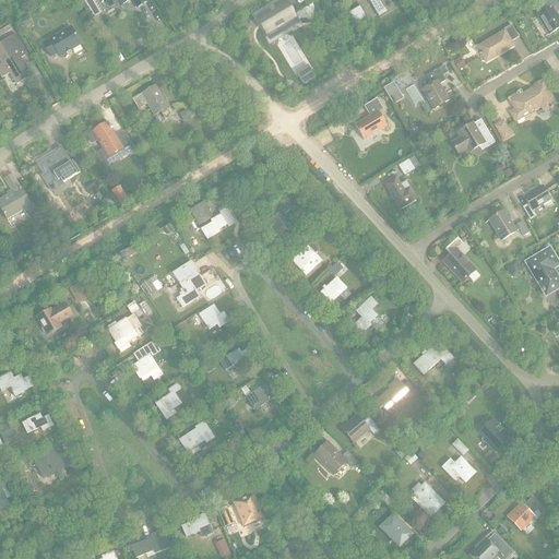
[(273,8),(257,19),(266,35),(286,22),(290,28),(298,23),(284,0),(283,0),(272,7),(273,8)]
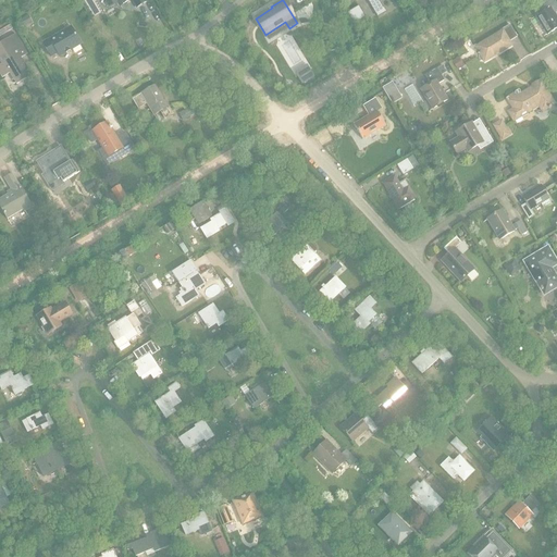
[(378,0),(367,0),(378,17),(386,12),(383,7),(382,8),(378,0)]
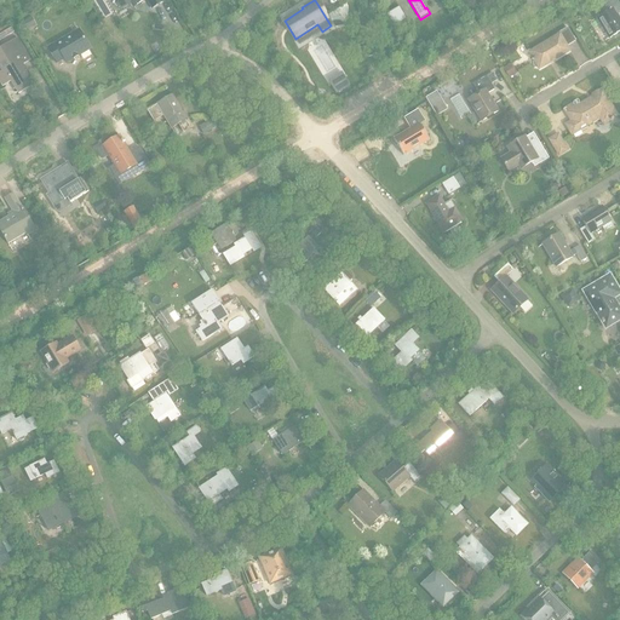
[(601,16),(597,19),(609,39),(619,32),(619,22),(615,16),(619,12),(619,7),(615,0),(613,0),(597,10),(601,16)]
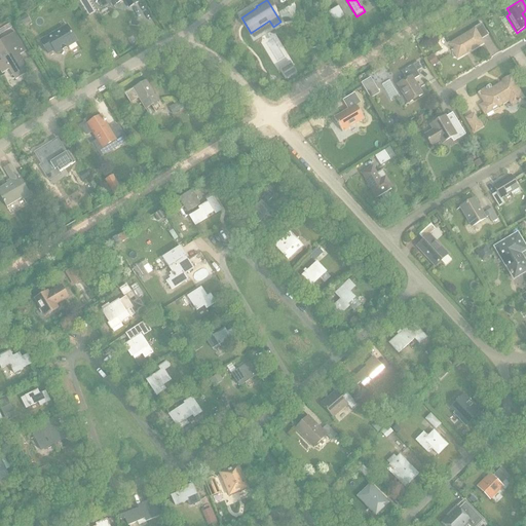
[(328,12),(334,23),(344,16),(338,6),(328,12)]
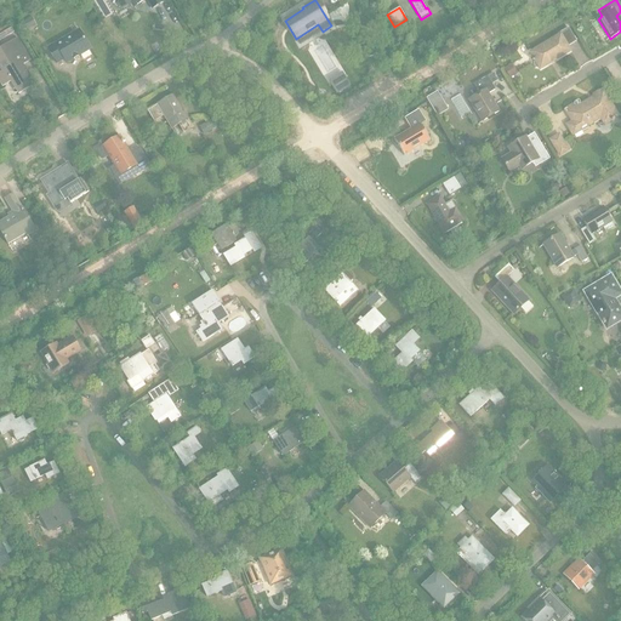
[(539,69),(540,70),(570,52),(568,46),(576,41),(568,28),(559,33),(559,34),(529,52),(534,61),(533,66),(535,68),(539,69)]
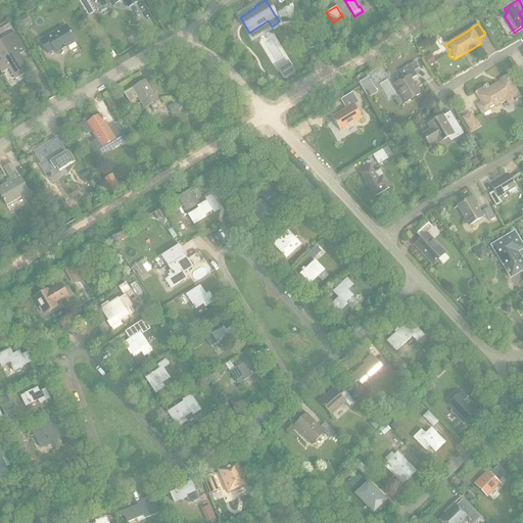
[(53,49),(55,52),(76,41),(66,25),(40,40),(47,52),(53,49)]
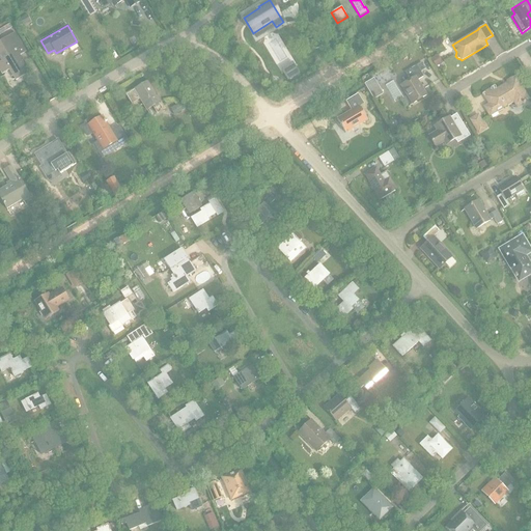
[(16,80),(28,73),(22,63),(24,62),(20,55),(26,51),(15,32),(0,40),(0,54),(3,60),(0,61),(0,70),(2,74),(9,70),(16,80)]
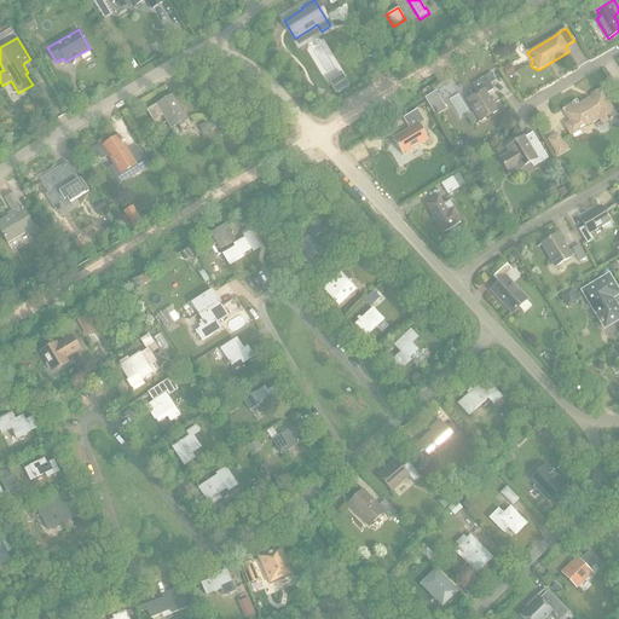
[(467,99),(480,121),(496,111),(485,94),(493,90),(485,76),(472,85),(476,93),(467,99)]
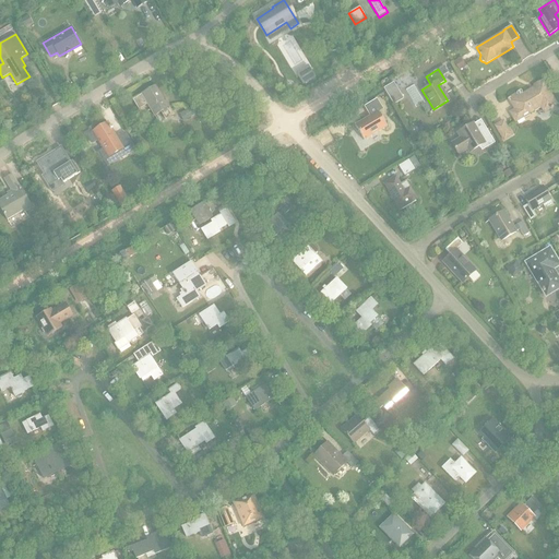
[(310,70),(298,78),(302,84),(314,78),(310,70)]
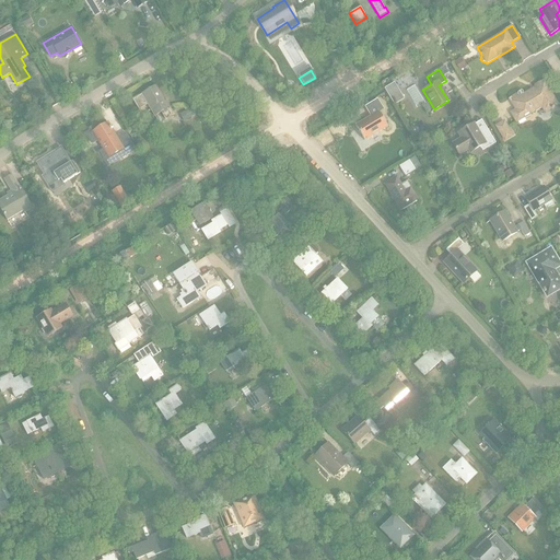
[(529,90),(523,94),(522,94),(523,93),(523,92),(522,92),(522,91),(521,91),(520,91),(517,93),(509,98),(515,109),(512,112),(511,113),(511,114),(516,121),(523,117),(524,118),(526,118),(529,116),(529,115),(529,114),(541,107),(545,113),(557,105),(543,81),(535,85),(534,86),(535,88),(535,89),(531,91),(531,90),(529,90)]
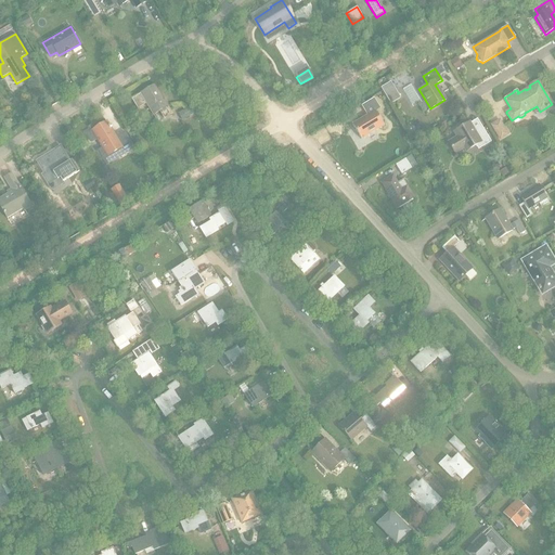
[(164,119),(171,115),(154,86),(131,99),(136,106),(141,103),(140,102),(143,100),(153,115),(159,111),(164,119)]
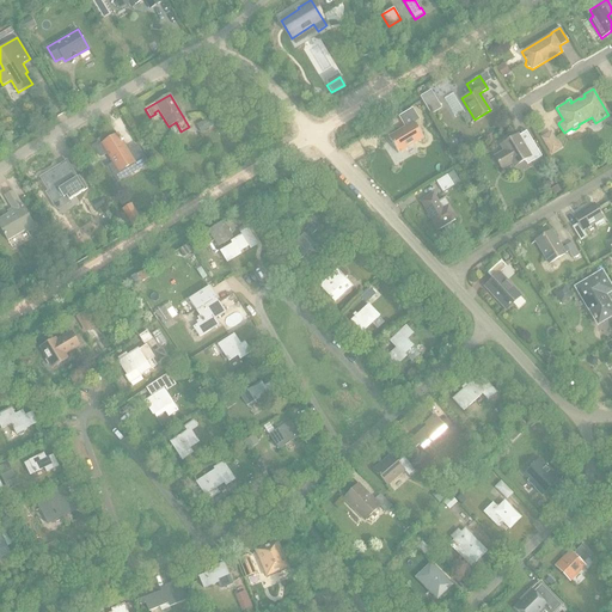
[(405,127),(387,138),(398,154),(423,139),(414,123),(418,120),(412,109),(399,117),(405,127)]
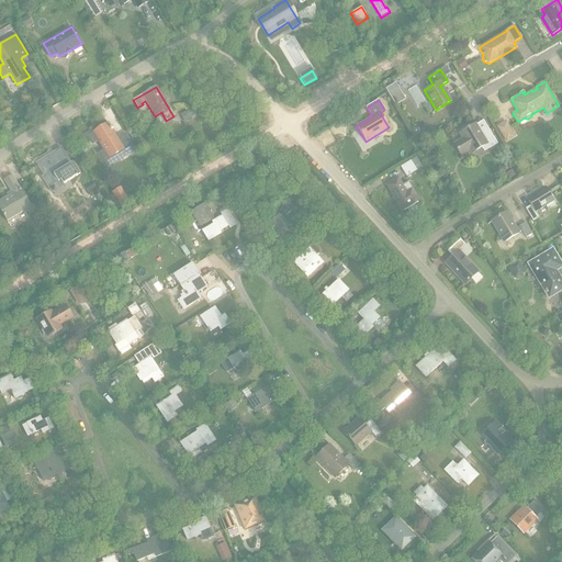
[(510,128),(509,130),(505,122),(497,126),(506,141),(515,136),(510,128)]
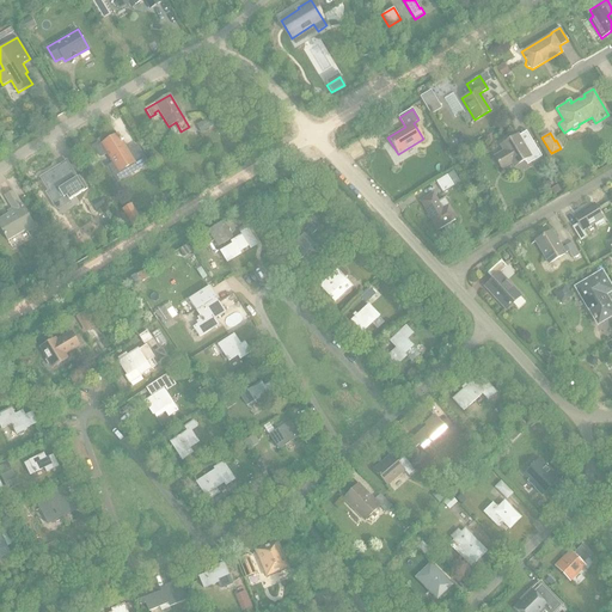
[(124,151),(123,148),(126,147),(117,135),(110,140),(108,135),(99,141),(102,145),(96,148),(101,158),(108,154),(112,164),(108,166),(114,176),(128,167),(132,173),(138,170),(148,164),(139,147),(138,147),(130,152),(126,151),(124,151)]
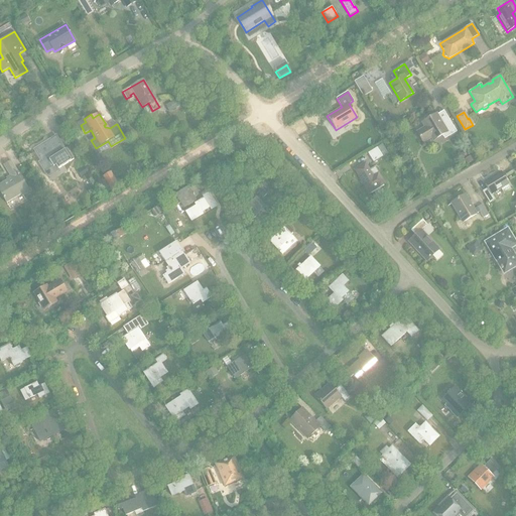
[(447,118),(442,122),(440,121),(435,114),(422,122),(425,128),(416,133),(422,142),(430,137),(433,140),(445,133),(448,137),(457,132),(447,118)]
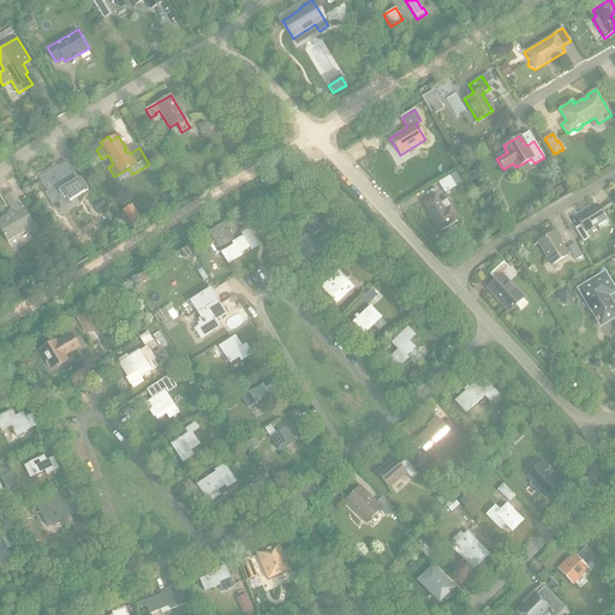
[(449,144),(431,155),(445,177),(463,166),(449,144)]
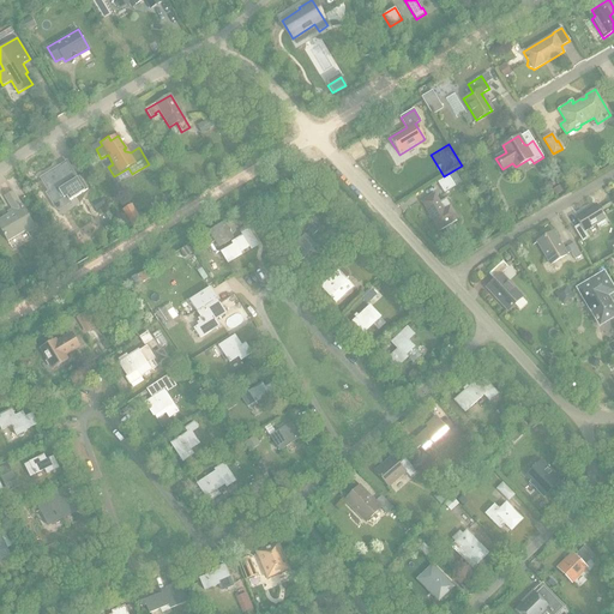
[(46,175),(41,179),(49,192),(46,194),(53,205),(66,197),(68,202),(88,190),(79,176),(76,179),(68,167),(61,172),(59,167),(46,175)]
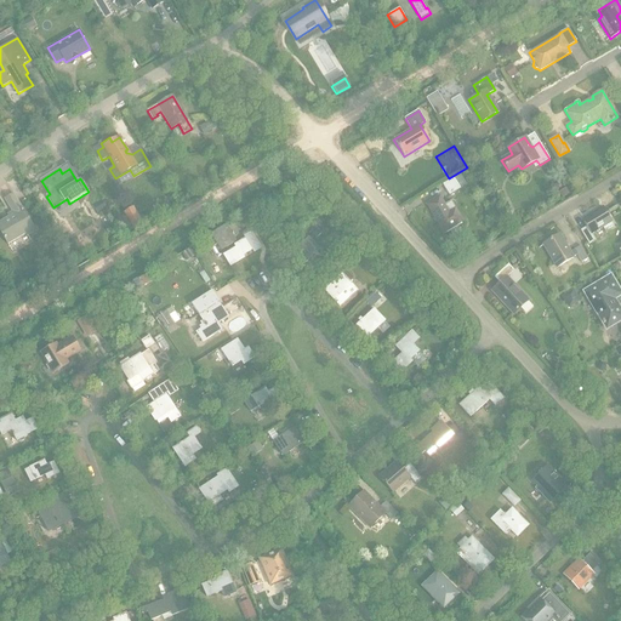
[(443,184),(449,195),(461,188),(454,177),(443,184)]
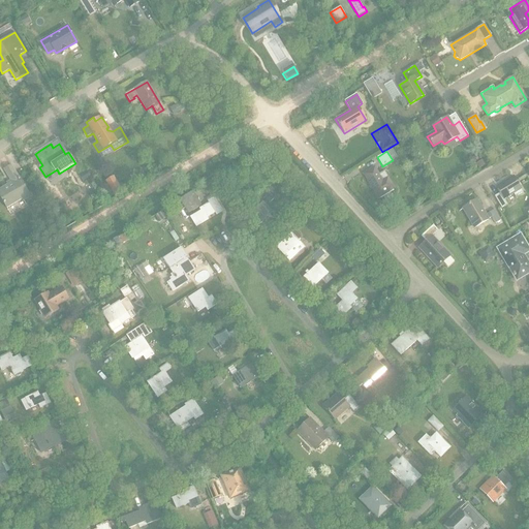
[(22,198),(23,200),(30,196),(11,165),(4,169),(10,181),(6,183),(7,185),(0,189),(0,195),(7,208),(22,198)]
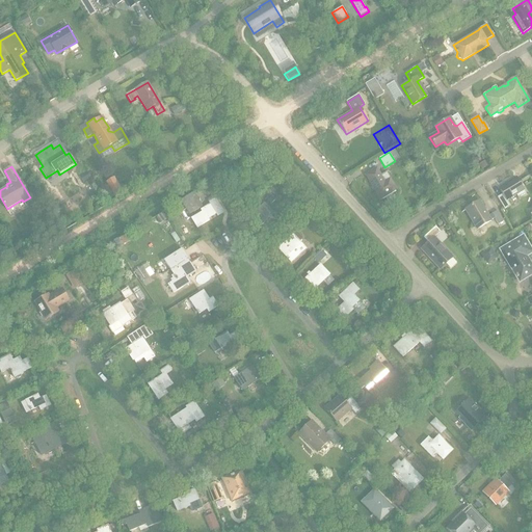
[(387,174),(381,177),(376,169),(367,175),(380,198),(396,189),(387,174)]
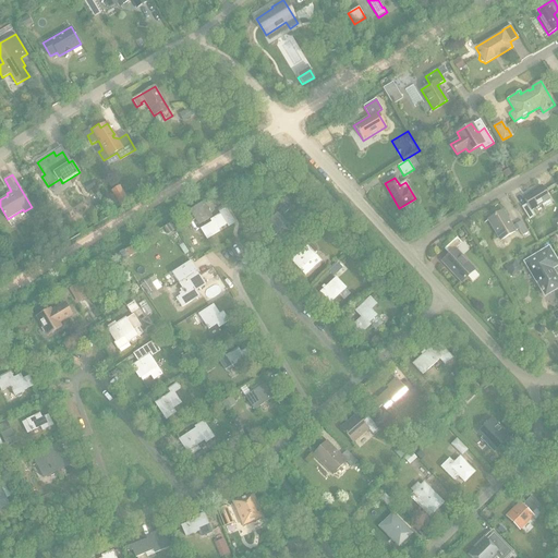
[(541,204),(543,208),(552,203),(541,186),(523,197),(526,204),(521,207),(529,219),(534,216),(531,210),(541,204)]
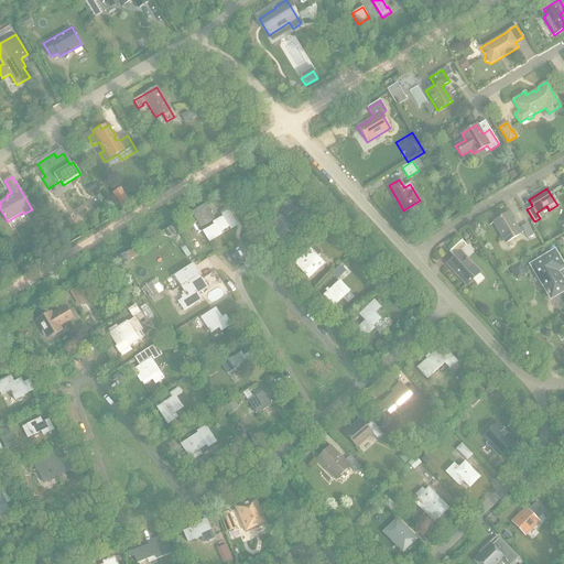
[(128,202),(123,195),(117,198),(121,206),(128,202)]
